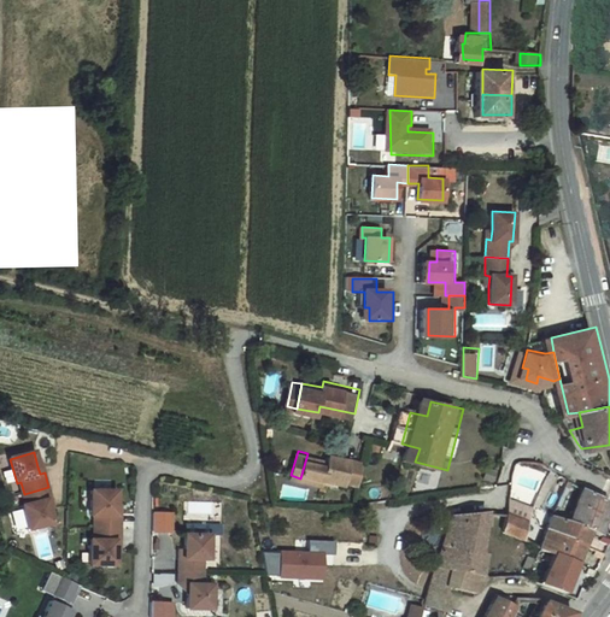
[(358,487),(364,462),(353,458),(352,459),(330,453),(329,459),(308,453),(300,479),(322,485),(324,477),(346,483),(358,487)]
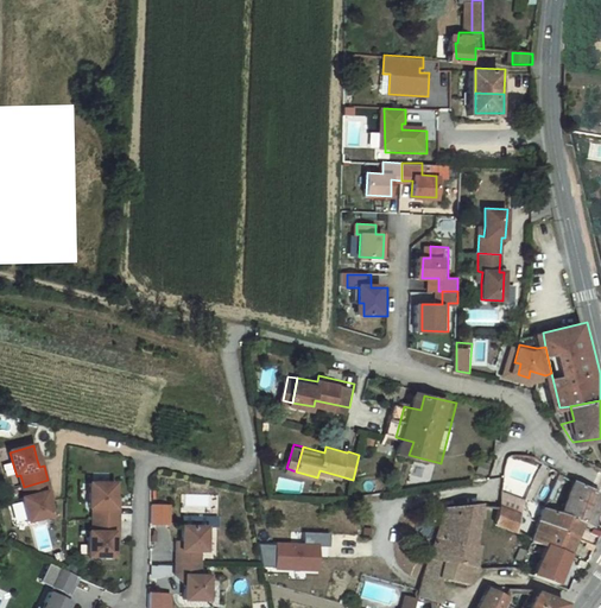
[(491,462),(482,460),(479,469),(487,473),(491,462)]
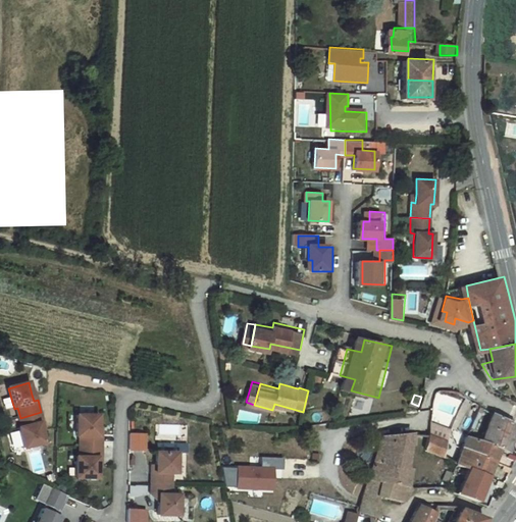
[(469,416),(475,419),(481,406),(475,403),(469,416)]
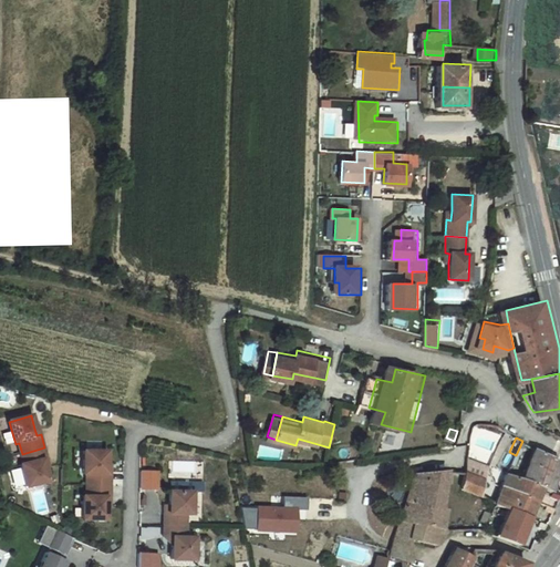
[(541,486),(551,490),(559,462),(559,457),(533,445),(522,478),(541,486)]
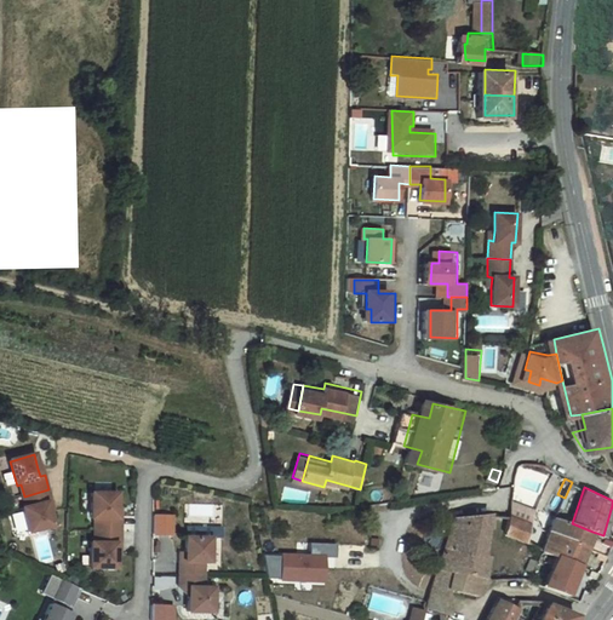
[(51,512),(49,505),(53,504),(49,489),(24,497),(28,507),(24,509),(32,533),(55,526),(51,512)]
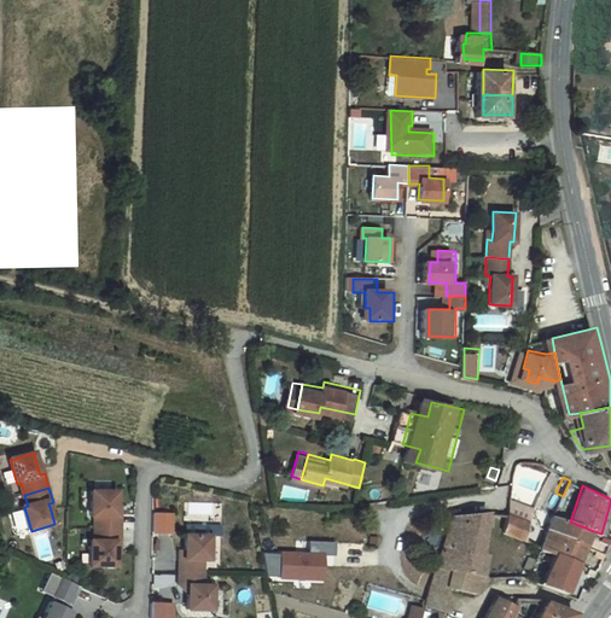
[(122,514),(122,507),(122,493),(98,491),(97,517),(102,517),(100,529),(126,530),(127,514),(122,514)]
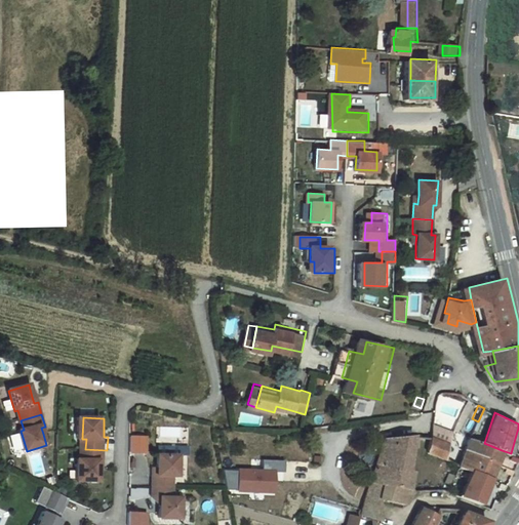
[(449,443),(452,431),(433,423),(432,436),(449,443)]
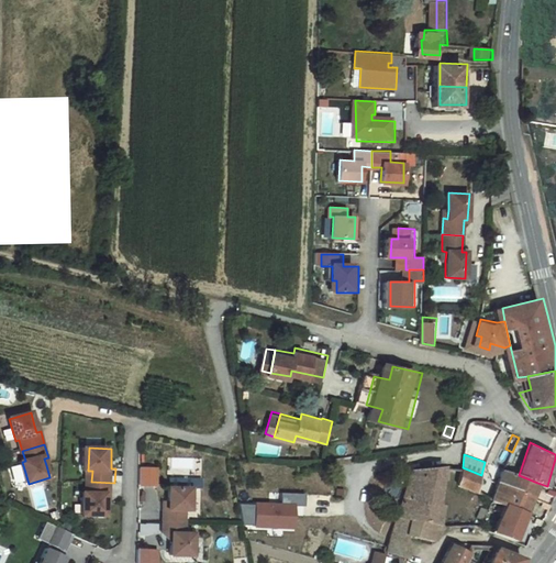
[(412,468),(388,550),(409,555),(410,532),(436,539),(443,523),(440,521),(442,495),(437,494),(438,486),(456,487),(460,467),(437,466),(430,468),(412,468)]
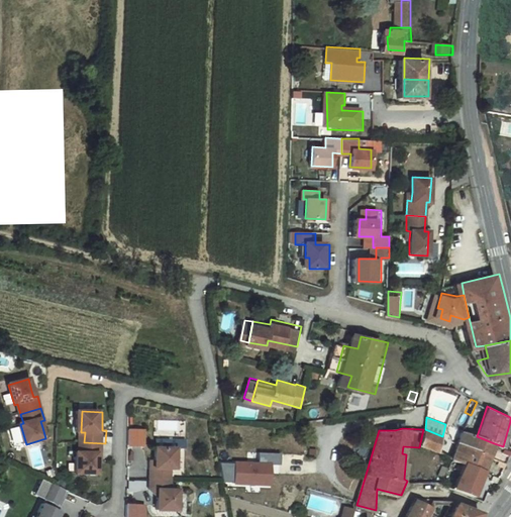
[(441,443),(443,436),(442,436),(425,429),(423,429),(419,447),(425,450),(426,445),(451,457),(455,448),(441,443)]
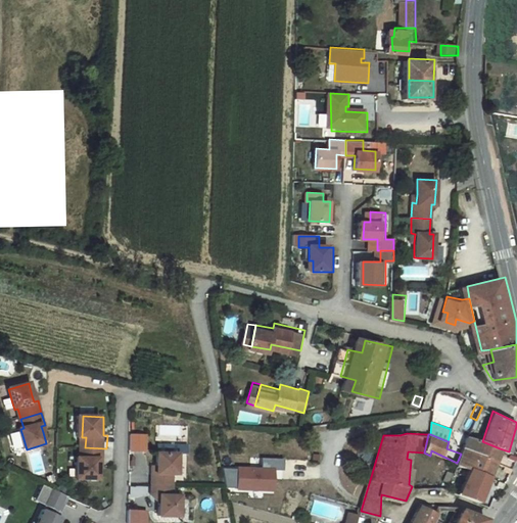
[(150,436),(135,435),(135,452),(150,452),(150,436)]
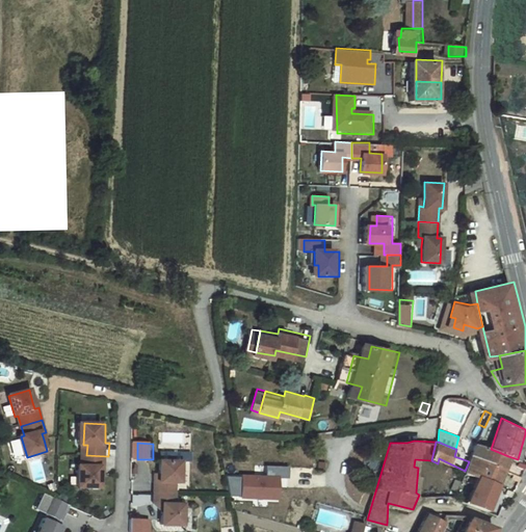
[(491,449),(476,443),(471,455),(504,468),(508,456),(491,449)]
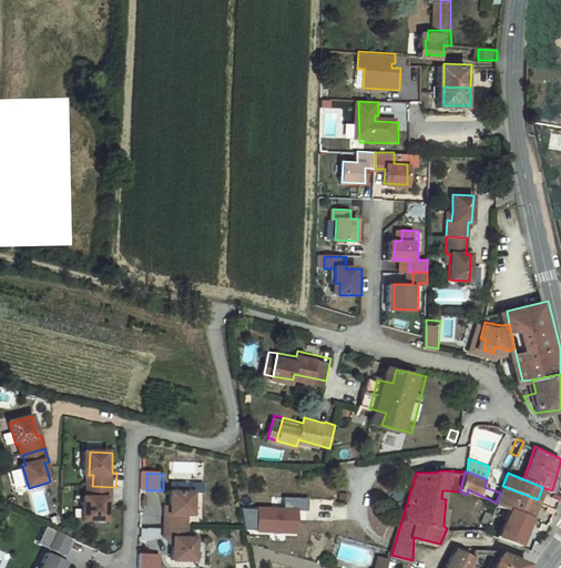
[(175,494),(197,495),(208,495),(208,485),(175,485),(175,494)]
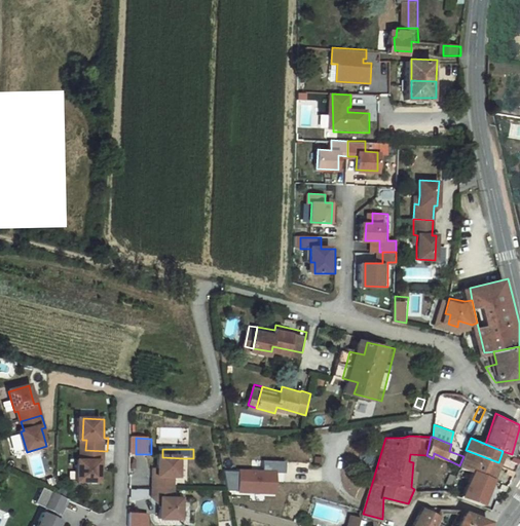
[(103,471),(103,463),(107,463),(107,451),(85,450),(85,460),(82,460),(81,482),(103,482),(103,471)]
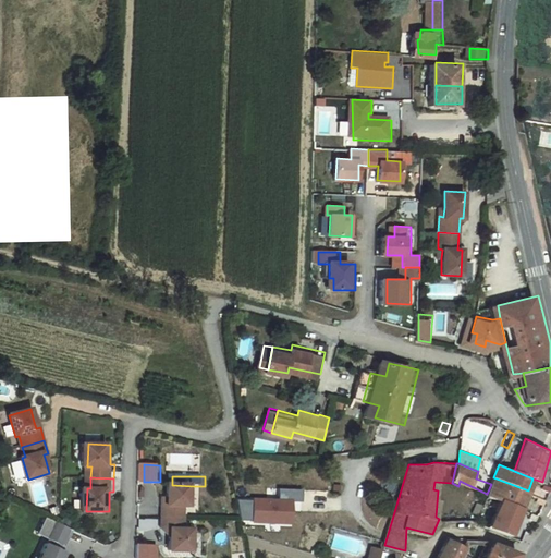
[(493,477),(491,484),(487,494),(522,507),(528,490),(493,477)]
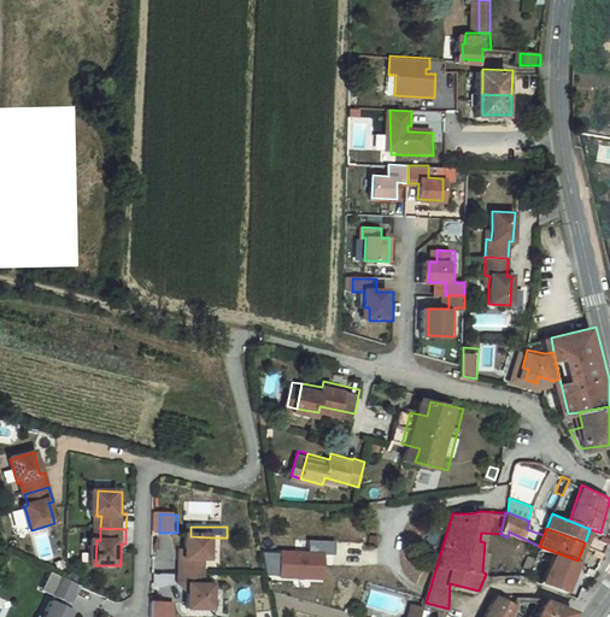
[(193,587),(192,611),(217,612),(217,587),(209,587),(209,562),(215,562),(215,538),(191,536),(191,553),(189,560),(185,560),(185,587),(193,587)]
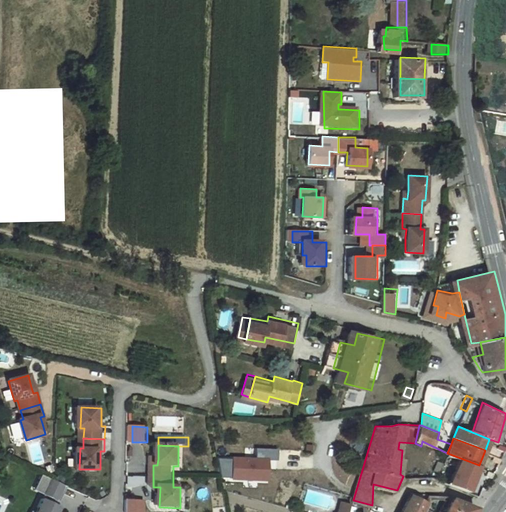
[(248,473),(254,473),(260,478),(268,478),(269,458),(280,458),(280,446),(258,446),(258,457),(235,457),(235,458),(220,458),(223,476),(233,476),(248,477),(248,473)]
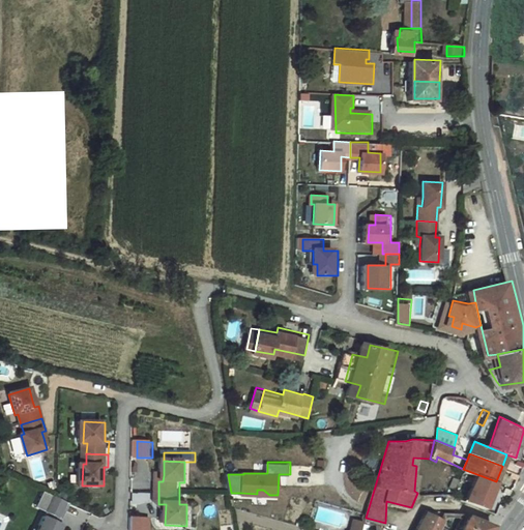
[(496,481),(463,469),(454,495),(487,507),(496,481)]
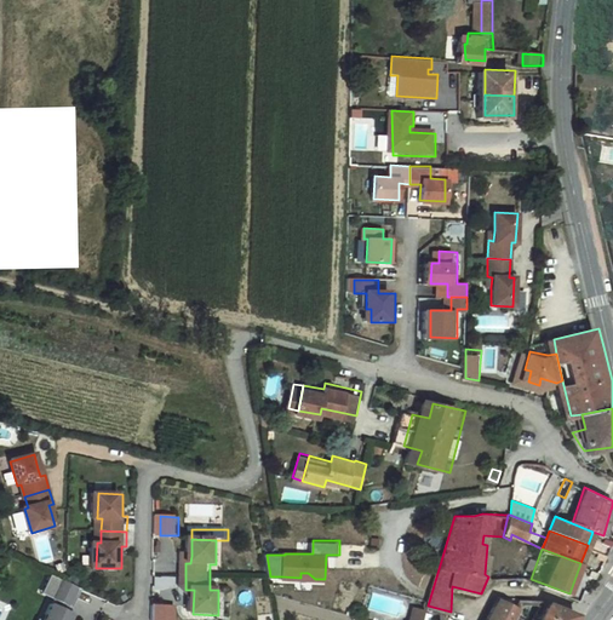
[(52,575),(46,585),(58,591),(53,598),(57,601),(56,603),(52,602),(44,619),(69,619),(74,612),(69,609),(72,604),(74,606),(82,590),(52,575)]
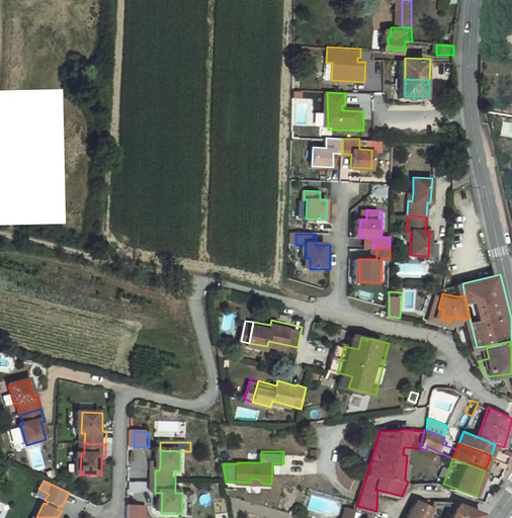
[(49,494),(38,489),(35,496),(45,500),(49,494)]
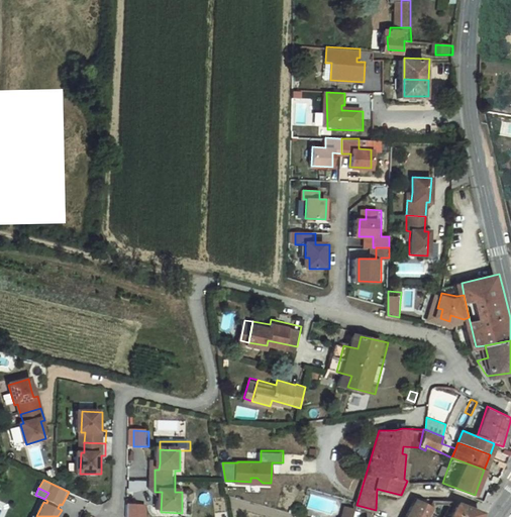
[(430,505),(416,499),(405,516),(423,516),(424,516),(428,508),(430,505)]
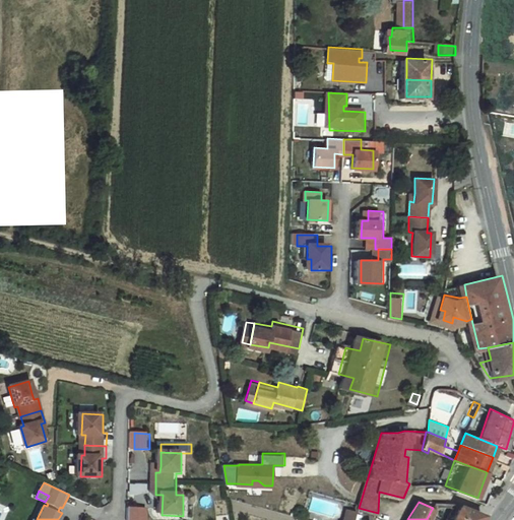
[(479,519),(484,513),(455,504),(453,508),(456,509),(450,519),(479,519)]
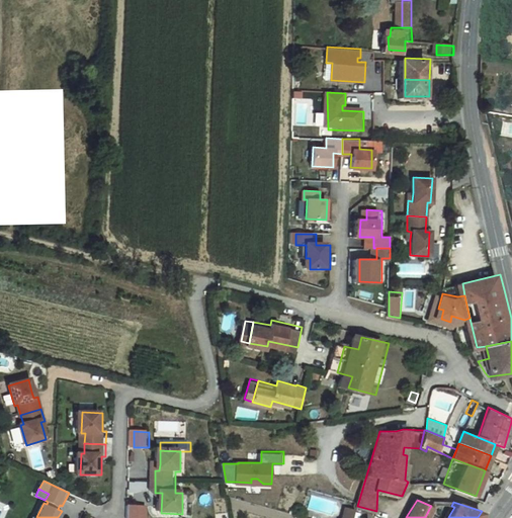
[(344,517),(353,517),(355,515),(356,510),(348,507),(344,517)]
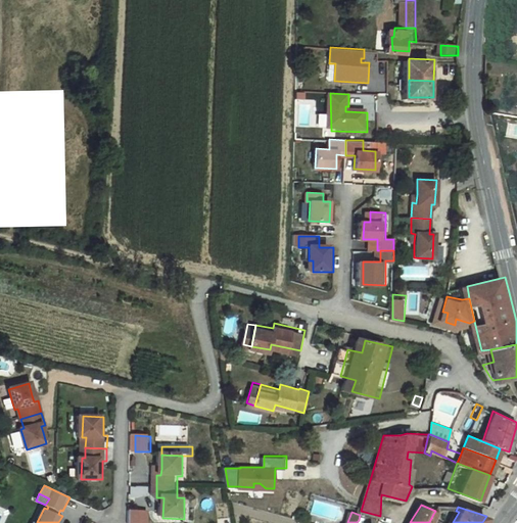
[(150,522),(150,514),(133,513),(132,522),(150,522)]
